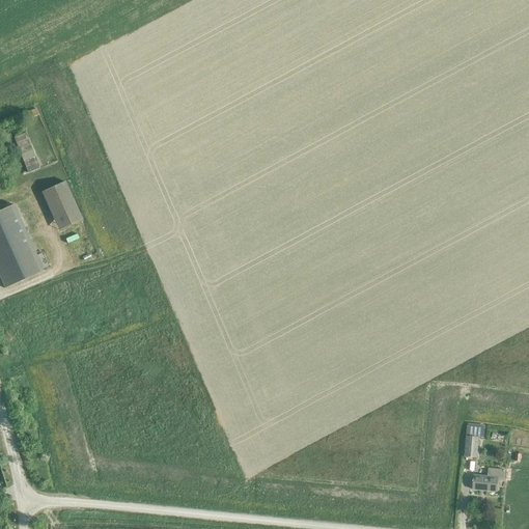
[(32,116),(40,113),(37,107),(30,110),(32,116)]
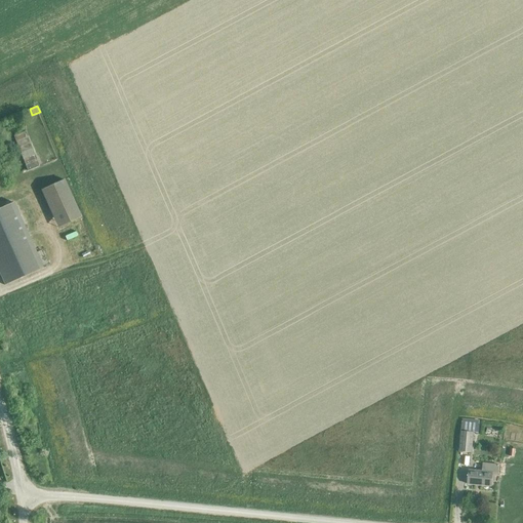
[(39,166),(26,130),(14,134),(28,170),(39,166)]
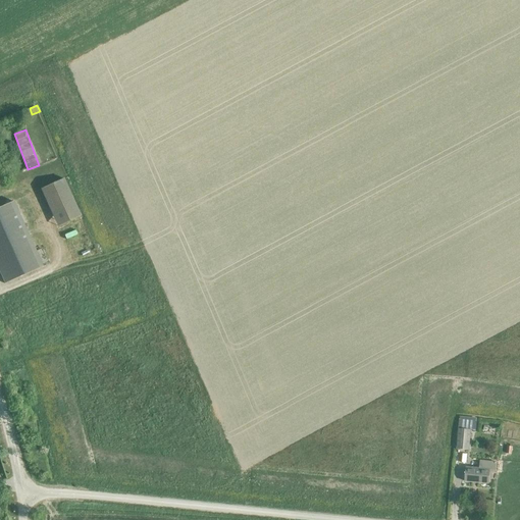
[(82,215),(64,177),(41,188),(58,225),(82,215)]
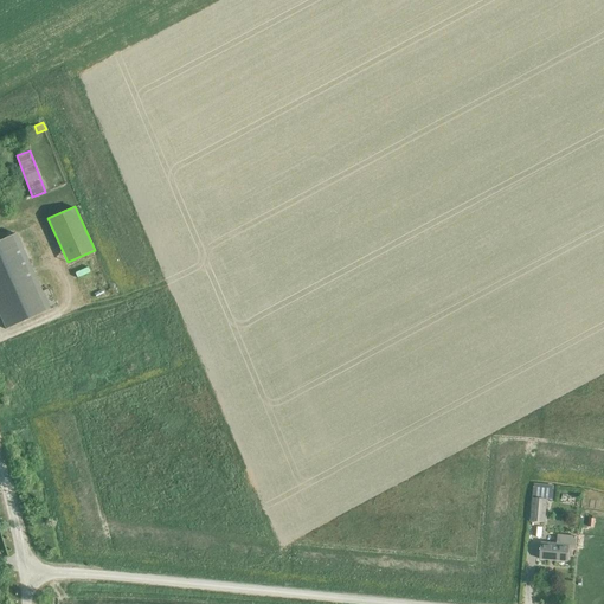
[(51,308),(18,232),(0,239),(0,309),(7,327),(51,308)]
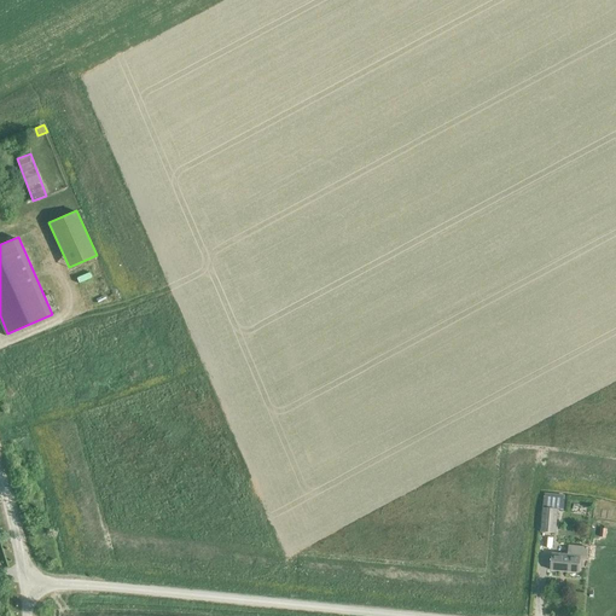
[(565,507),(567,497),(546,495),(544,529),(558,530),(559,507),(565,507)]
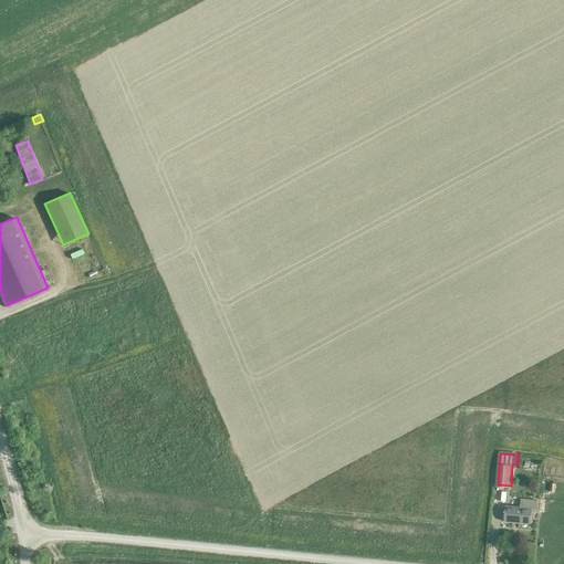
[(539,510),(540,499),(523,498),(522,505),(508,504),(507,520),(532,522),(533,510),(539,510)]
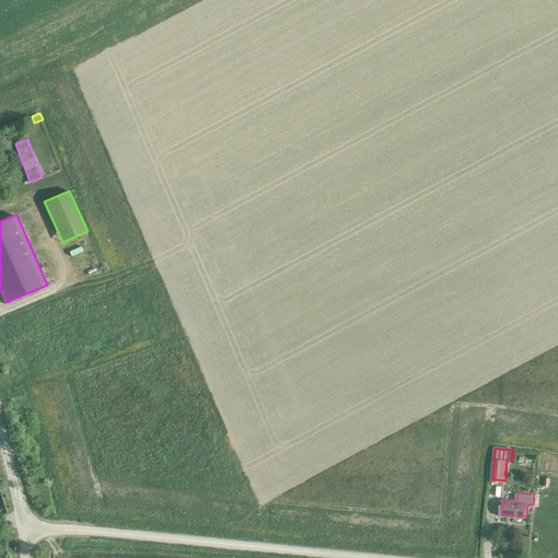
All buildings are outlined.
